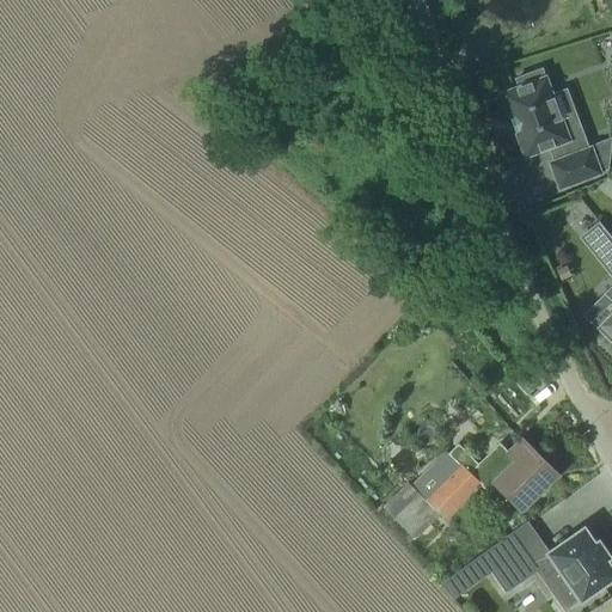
[(560,188),(599,173),(588,146),(577,117),(562,123),(542,68),(515,79),(519,87),(502,93),(510,117),(512,121),(513,120),(515,129),(514,129),(515,132),(516,132),(526,155),(549,147),(555,161),(551,163),(560,188)]
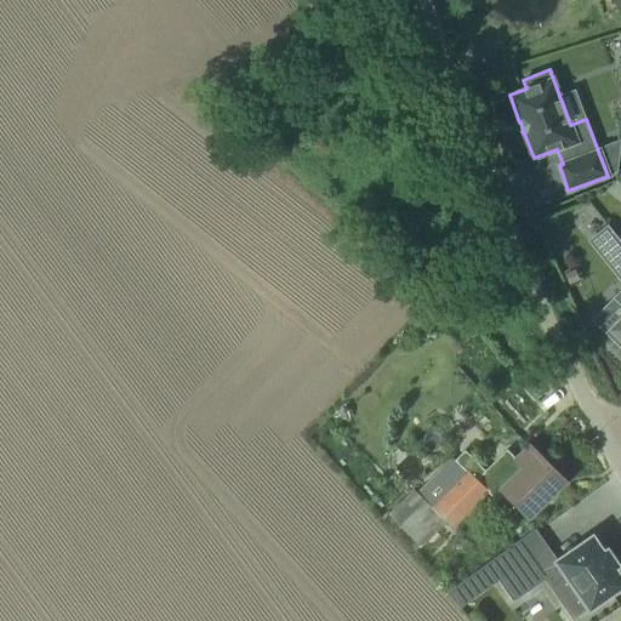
[(620,140),(597,148),(608,176),(617,171),(620,140)]
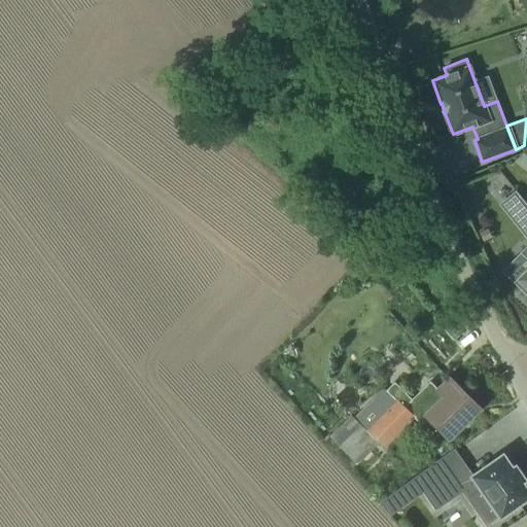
[(526,244),(520,252),(526,258),(526,268),(515,281),(513,280),(512,281),(526,295),(526,244)]
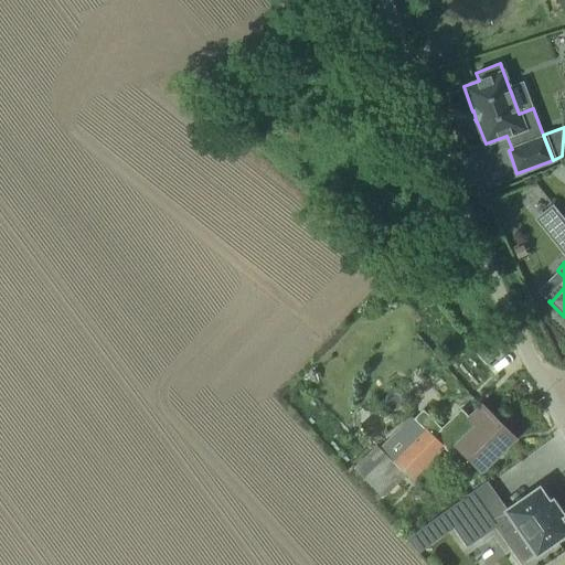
[(515,438),(481,404),(468,418),(475,425),(455,445),(481,472),(515,438)]
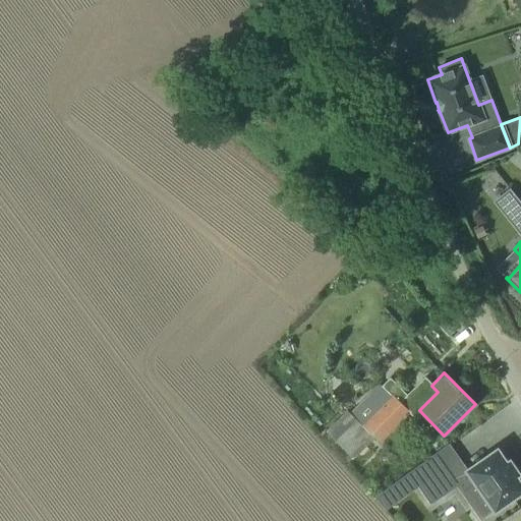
[(346,409),(325,430),(354,459),(366,445),(373,438),(380,443),(410,412),(392,395),(390,397),(379,385),(350,414),(346,409)]
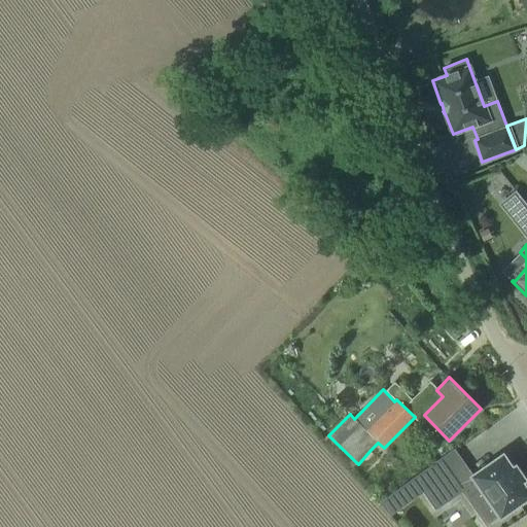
[(475,482),(499,518),(526,498),(526,490),(521,483),(524,480),(515,467),(512,469),(502,455),(472,476),(453,450),(413,481),(435,511),(475,482)]
